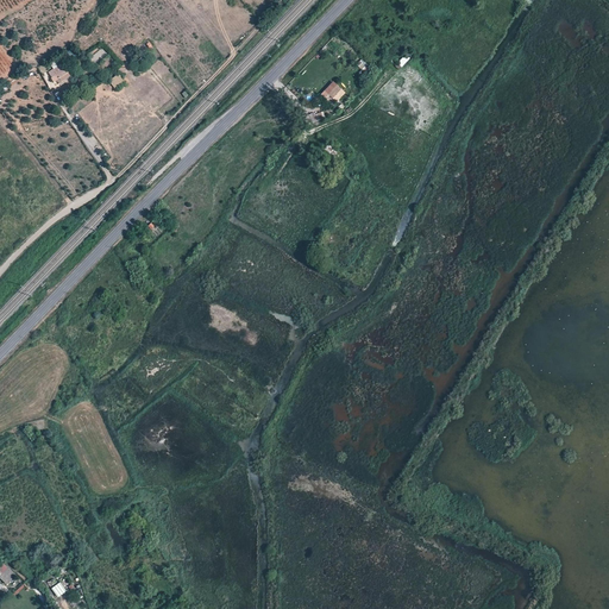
[(397,63),(402,68),(409,60),(406,55),(397,63)]
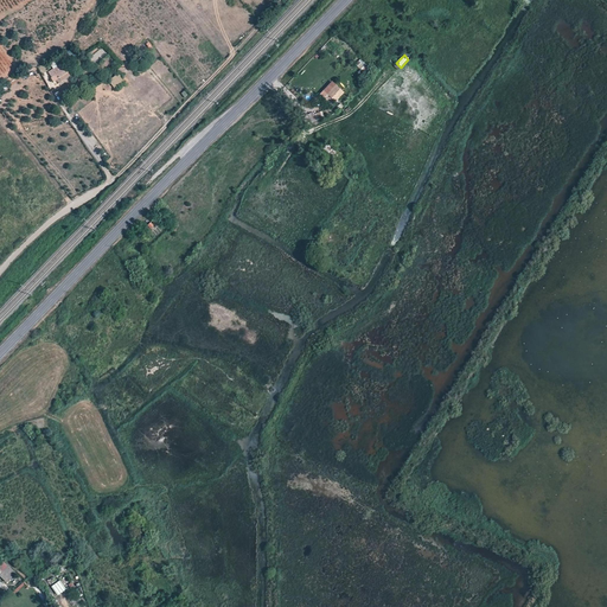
[(365,80),(374,70),(370,66),(362,75),(365,80)]
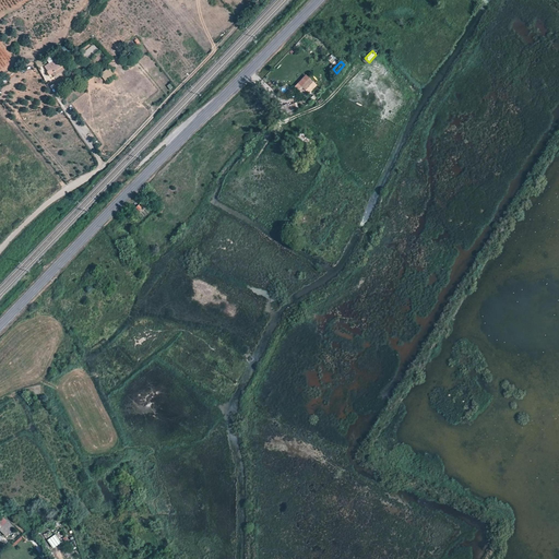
[(57,74),(64,69),(60,62),(52,67),(57,74)]
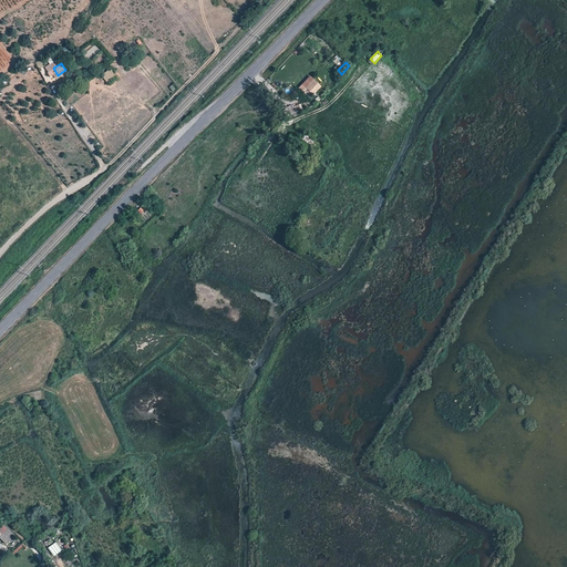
[(102,75),(106,83),(116,78),(112,69),(102,75)]
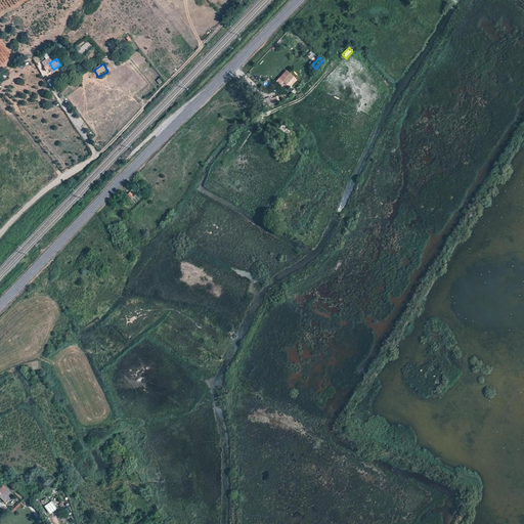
[(287,90),(297,79),(287,71),(279,78),(282,81),(279,84),(287,90)]
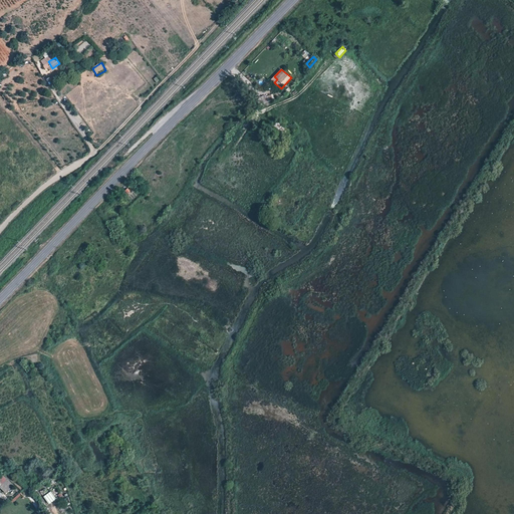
[(266,94),(268,101),(275,98),(272,92),(266,94)]
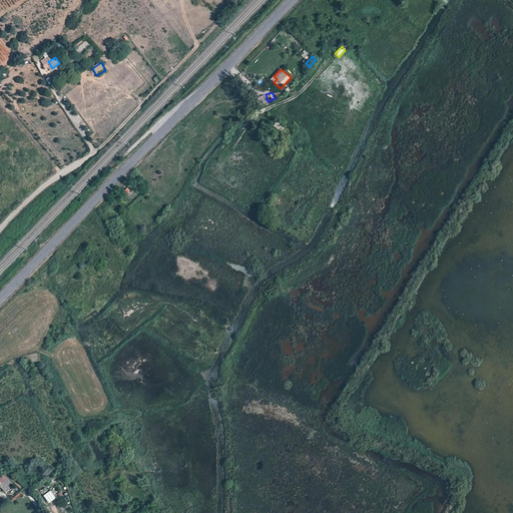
[(260,96),(263,104),(268,101),(266,94),(260,96)]
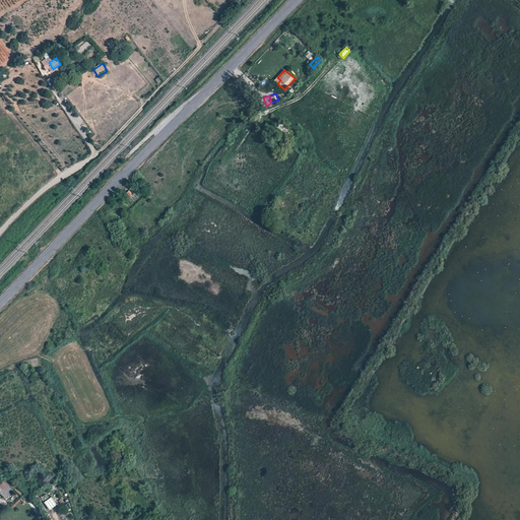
[(262,107),(266,106),(263,98),(263,96),(258,100),(262,107)]
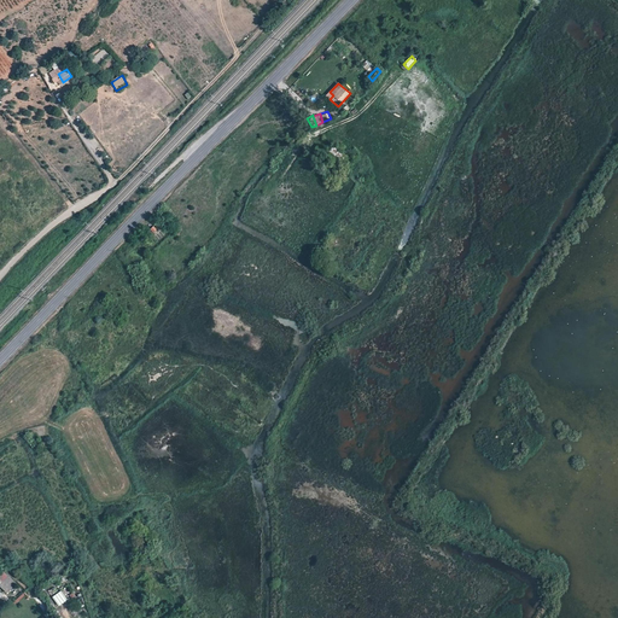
[(339,167),(347,156),(333,146),(326,156),(339,167)]
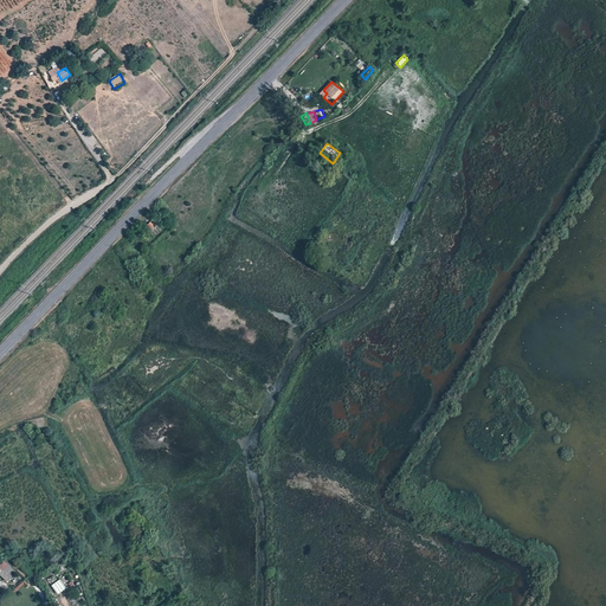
[(350,174),(352,175),(359,166),(340,153),(333,163),(350,174)]
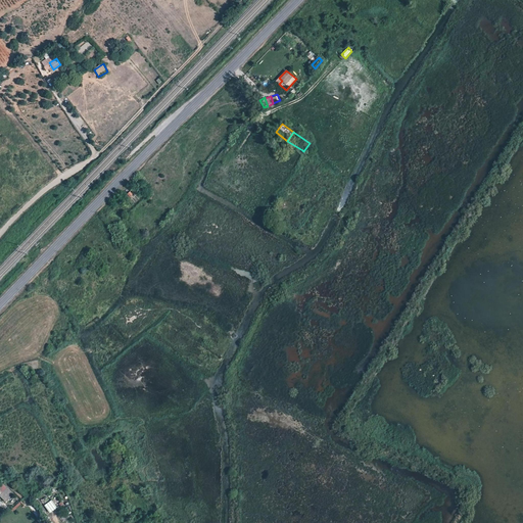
[(285,215),(291,205),(287,203),(281,210),(285,215)]
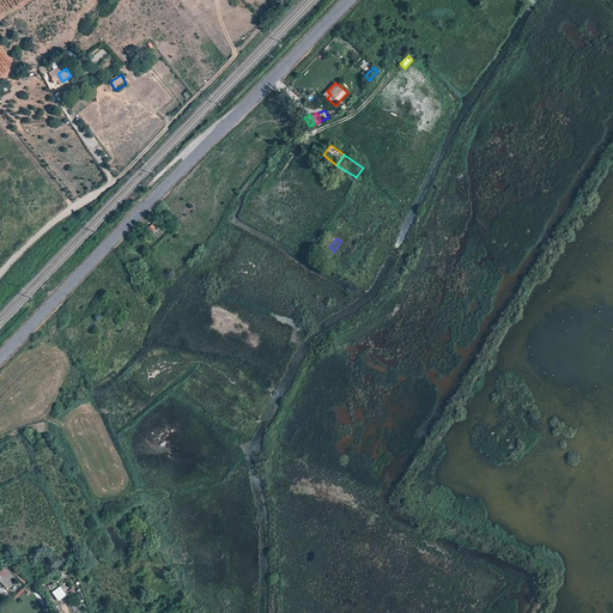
[(0,566),(0,582),(8,590),(18,580),(2,565),(0,566)]
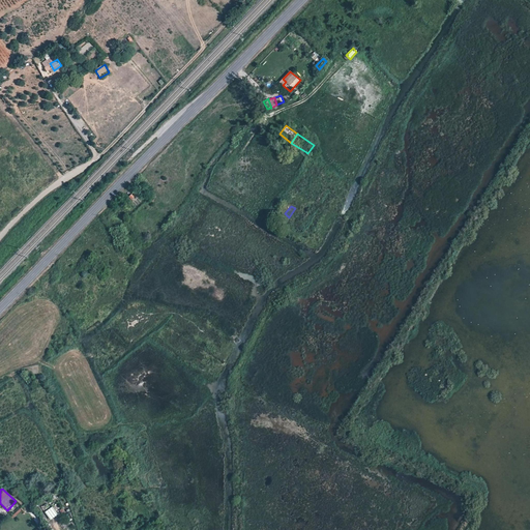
[(45,512),(51,520),(58,514),(53,506),(45,512)]
